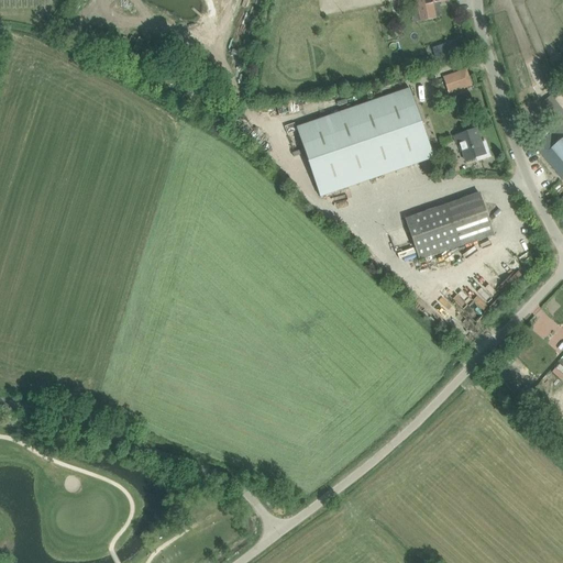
[(417,0),(421,21),(435,19),(432,3),(450,0),(449,0),(417,0)]
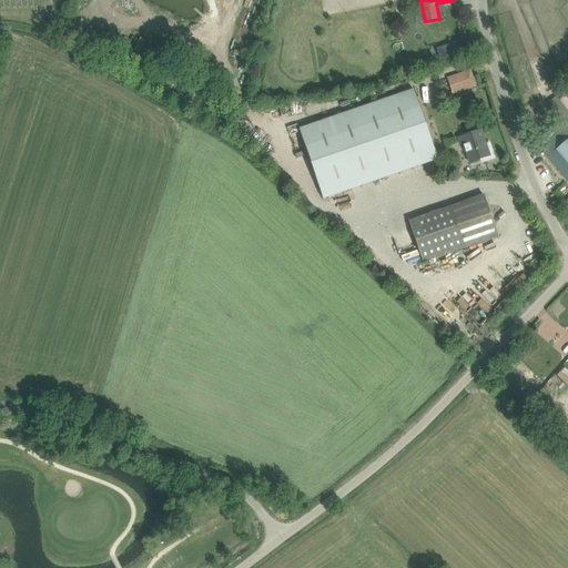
[(131,54),(142,60),(148,49),(127,38),(124,43),(134,49),(131,54)]
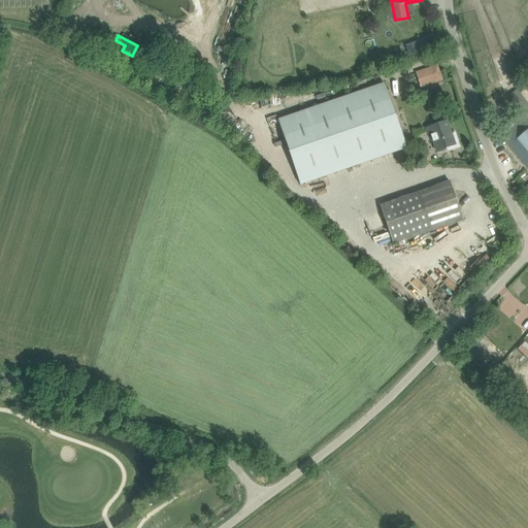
[(428,38),(406,45),(409,54),(430,46),(428,38)]
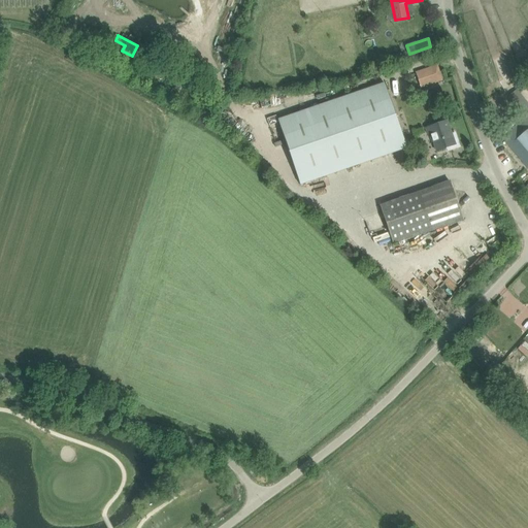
[(416,73),(420,87),(441,79),(437,66),(416,73)]
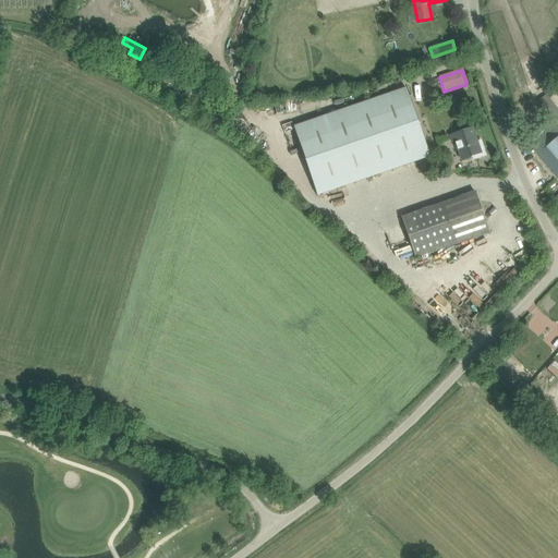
[(429,157),(407,87),(293,126),(317,195),(429,157)]
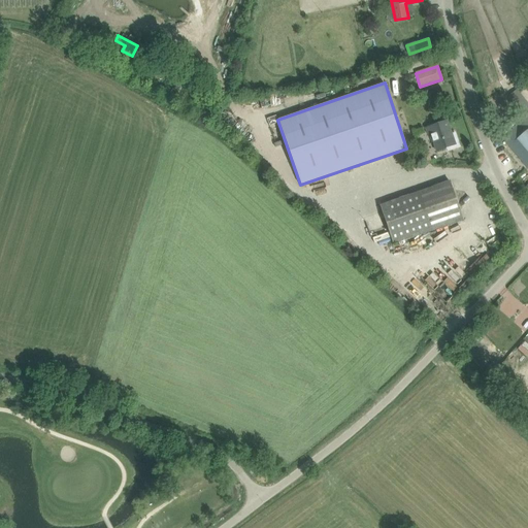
[(527,116),(502,138),(527,167),(527,116)]
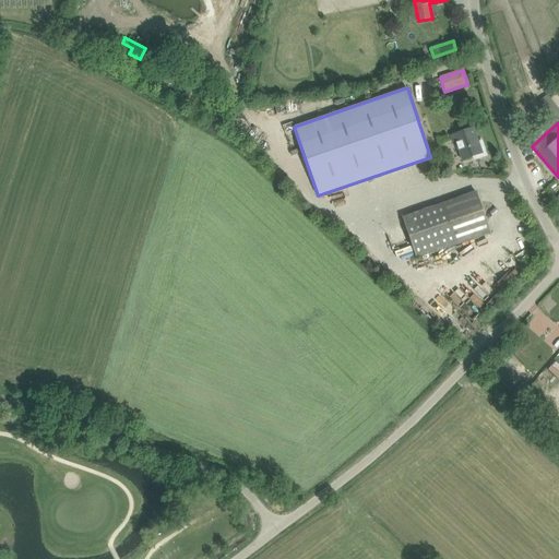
[(456,141),(463,161),(473,156),(477,158),(487,155),(482,141),(476,143),(474,138),(476,137),(473,128),(451,135),(453,142),(456,141)]
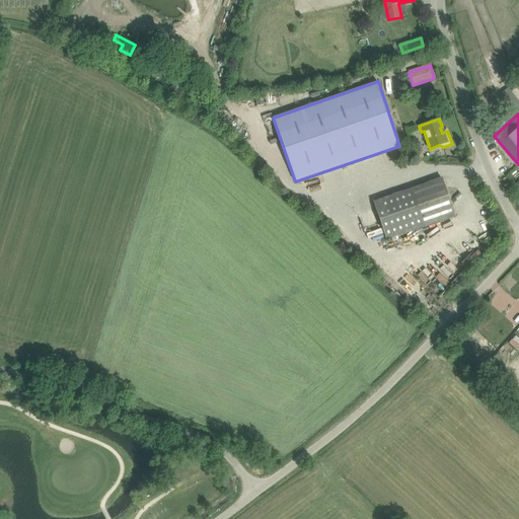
[(414,193),(375,206),(386,240),(455,216),(443,179),(435,181),(436,186),(414,193)]
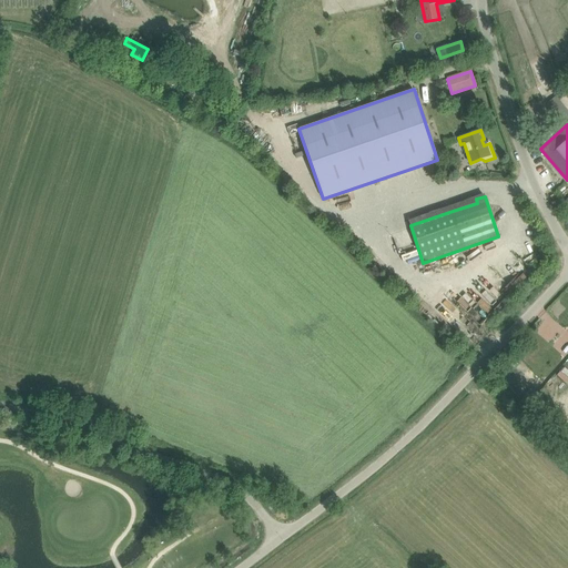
[(496,377),(504,385),(516,373),(508,364),(496,377)]
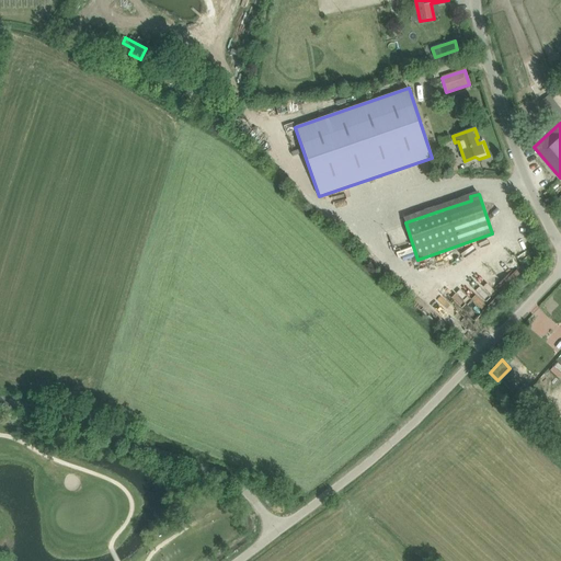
[(525,385),(515,395),(524,403),(534,393),(525,385)]
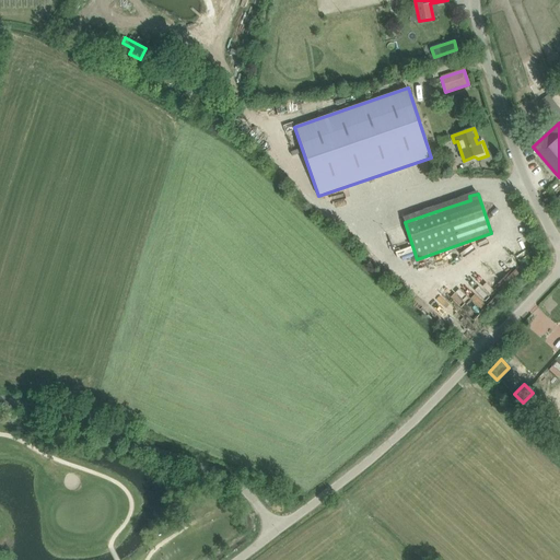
All buildings are outlined.
